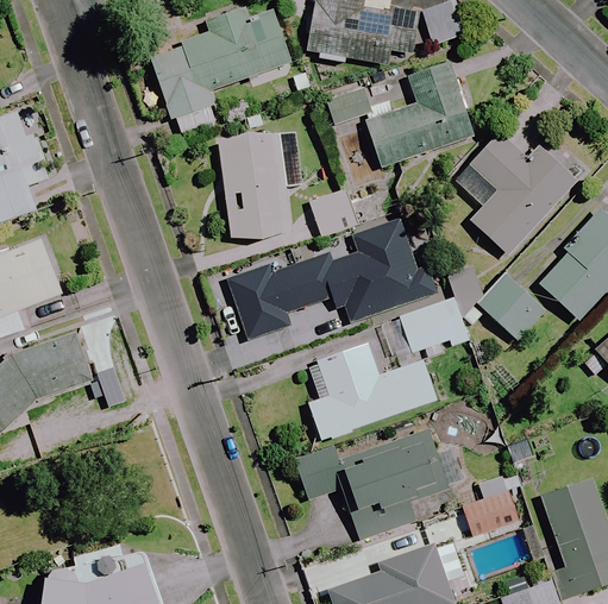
[(315,0),(306,55),(344,62),(345,57),(387,64),(389,49),(412,54),(419,12),(389,7),(390,0),(315,0)]
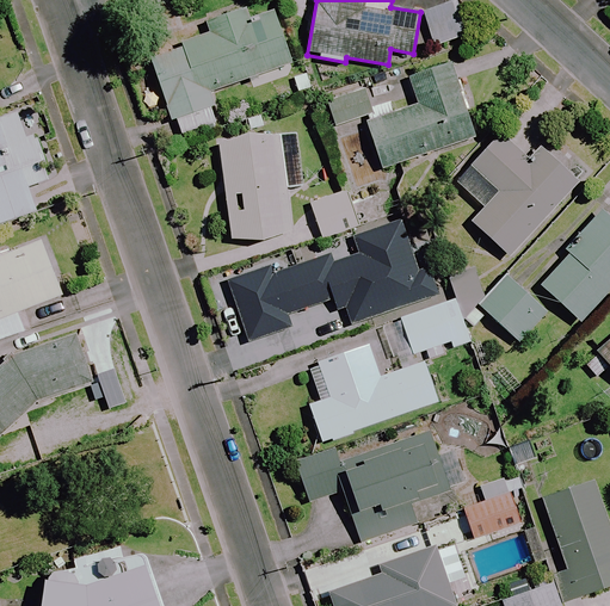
[(466,35),(455,0),(451,0),(423,8),(433,43),(466,35)]
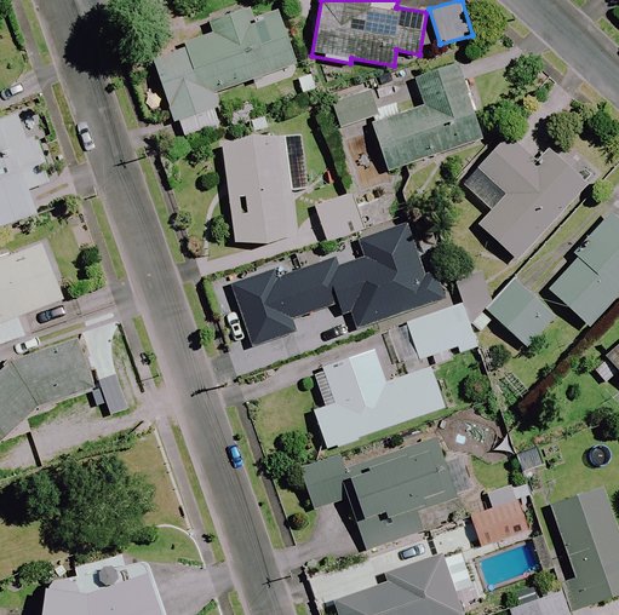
[(298,65),(279,9),(252,18),(248,7),(211,19),(215,32),(183,42),(185,46),(153,57),(179,136),(223,121),(215,95),(298,65)]
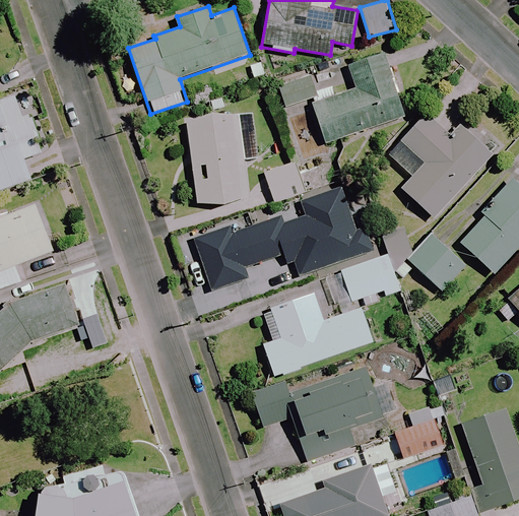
[(381,49),(347,60),(355,86),(335,93),(332,83),(313,89),(308,73),(278,81),(284,105),(311,98),(325,142),(403,116),(381,49)]
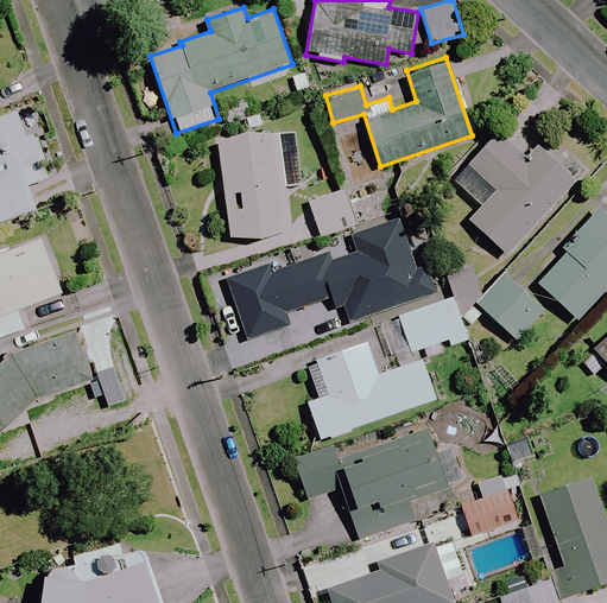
[(25,134),(17,110),(0,115),(0,220),(35,208),(26,183),(49,176),(33,132),(25,134)]
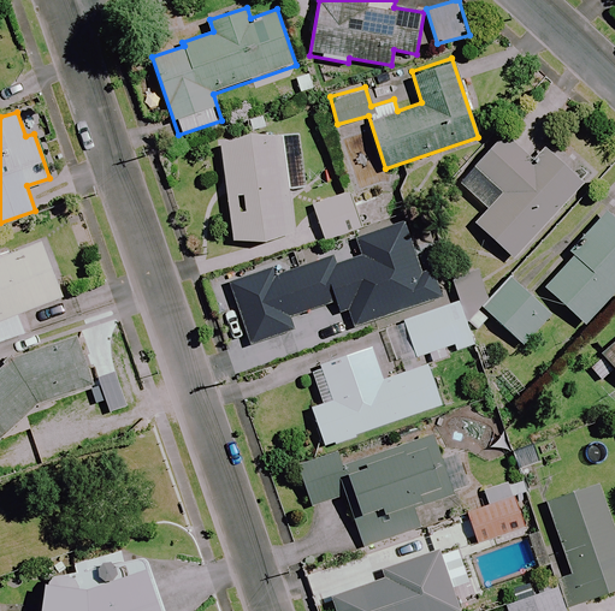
[(232,238),(268,243),(290,231),(282,154),(300,153),(297,131),(222,140),(232,238)]
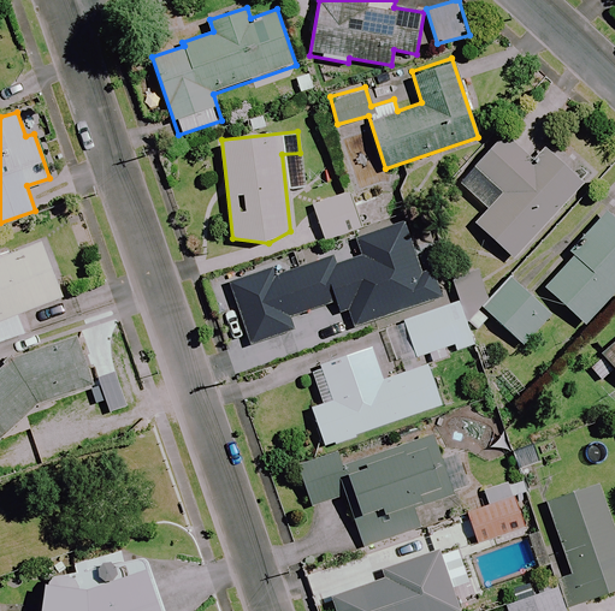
[(532,161),(503,135),(474,166),(502,191),(474,221),(515,259),(584,183),(544,147),(532,161)]
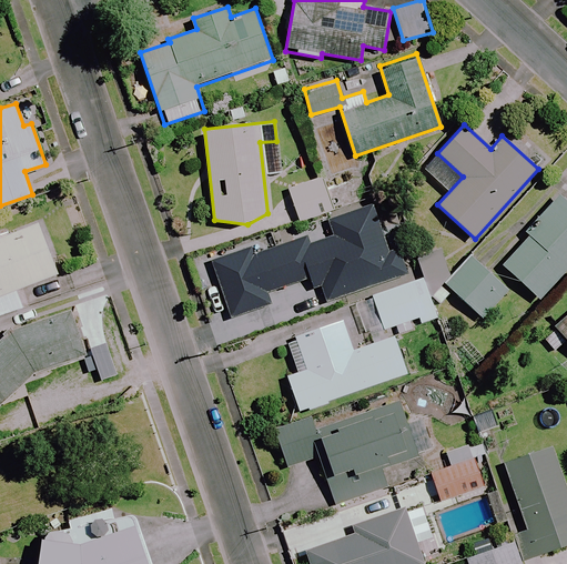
[(330,211),(320,178),(289,187),(299,220),(330,211)]
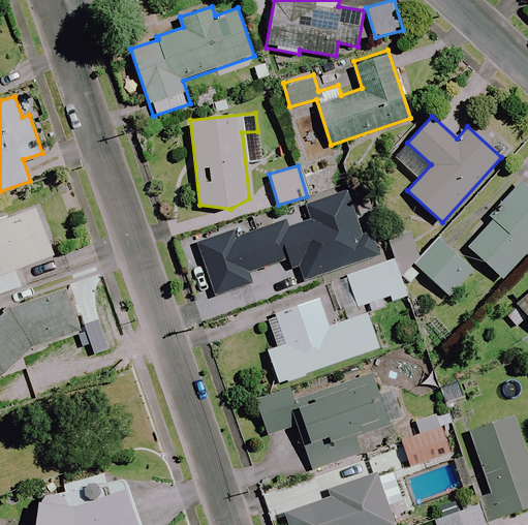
[(527,248),(527,187),(523,183),(466,244),(502,277),(527,248)]
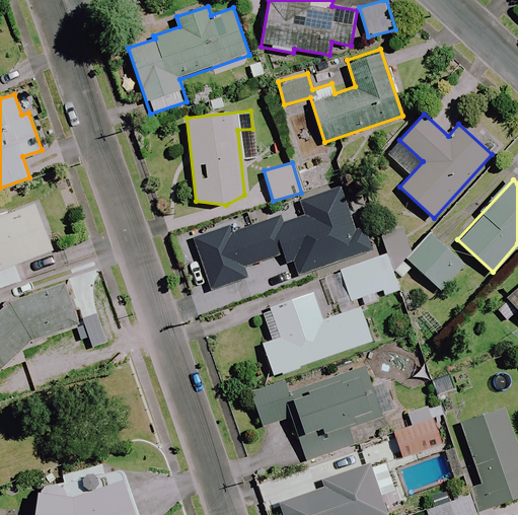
[(355,227),(341,186),(300,199),(305,213),(283,221),(281,215),(230,232),(228,226),(194,238),(215,300),(240,291),(237,281),(250,276),(246,265),(283,251),(292,277),(372,248),(364,224),(355,227)]
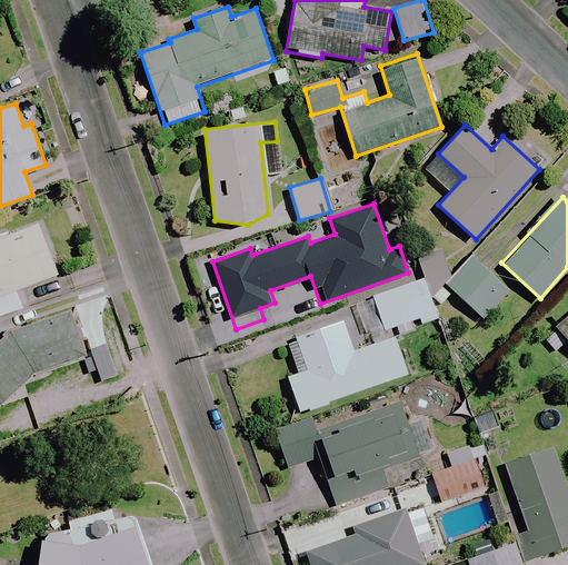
[(0,314),(27,304),(21,287),(57,273),(38,222),(6,235),(3,229),(0,230),(0,314)]
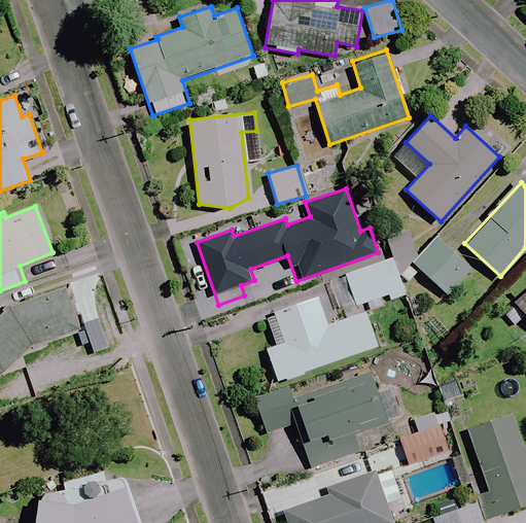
[(470,267),(436,236),(413,262),(448,293),(470,267)]
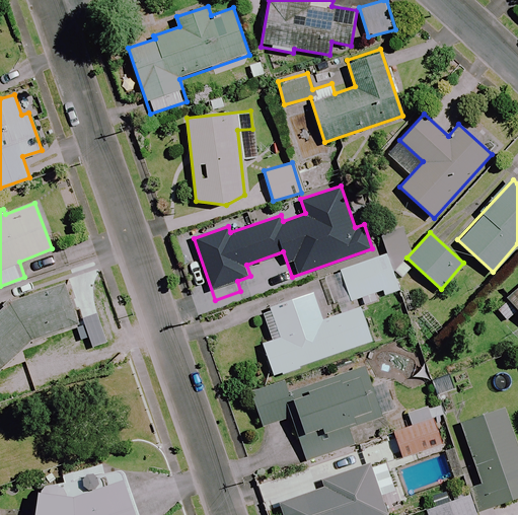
[(374,253),(338,267),(351,302),(381,291),(383,296),(401,290),(387,249),(374,253)]
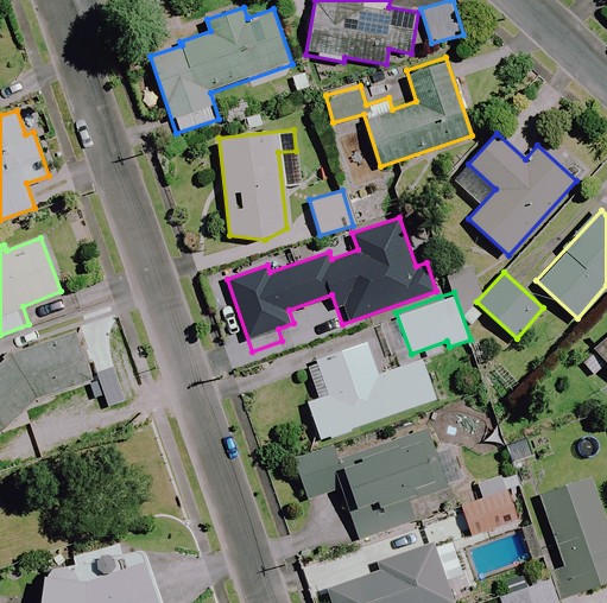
[(92,379),(74,325),(21,347),(0,365),(0,431),(42,395),(92,379)]
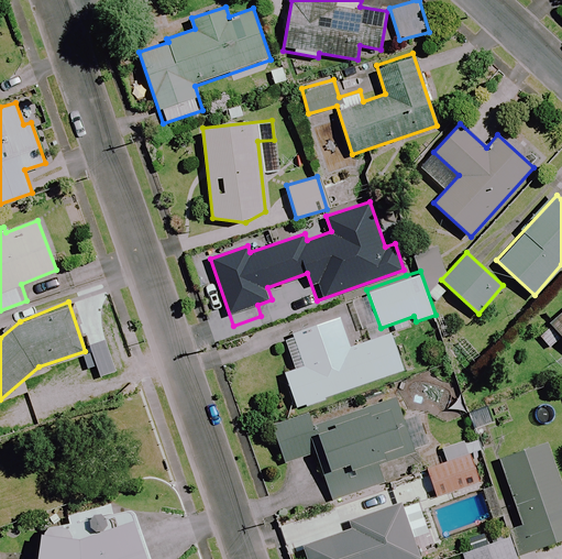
[(561,310),(550,321),(561,336),(561,310)]
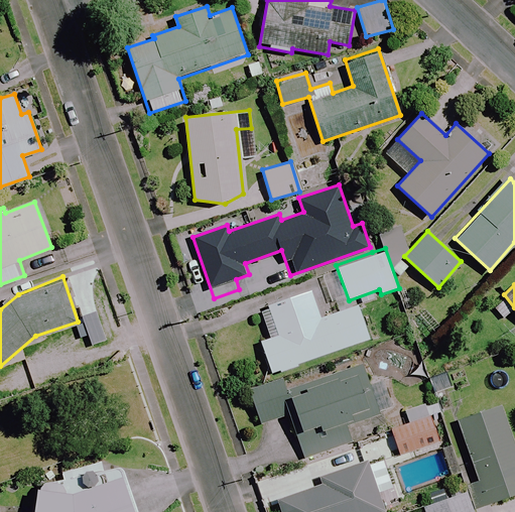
[(320,317),(310,290),(260,308),(270,337),(261,341),(273,375),(370,340),(357,303),(320,317)]
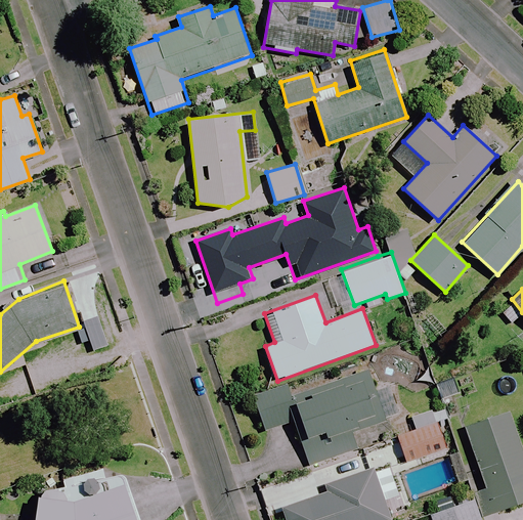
[(389,420),(398,417),(388,387),(379,390),(371,364),(292,392),(289,382),(253,394),(266,432),(301,420),(308,439),(324,433),(328,441),(389,420)]
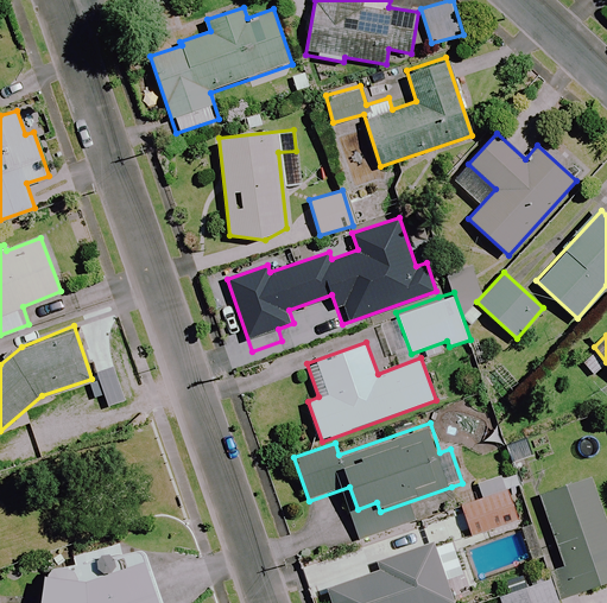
[(533,455),(528,436),(506,442),(512,461),(533,455)]
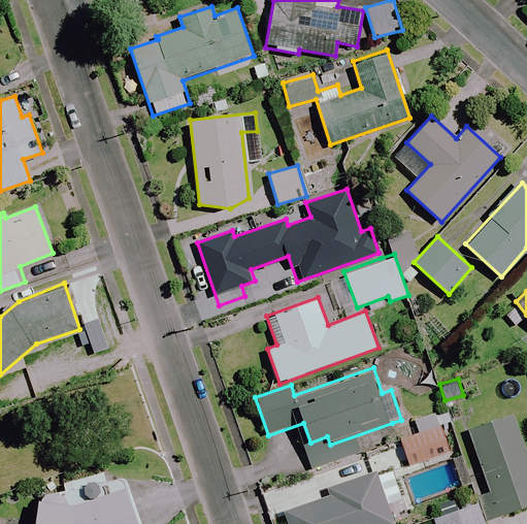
[(401,420),(392,423),(407,466),(452,451),(442,426),(452,423),(447,407),(437,411),(436,407),(401,420)]
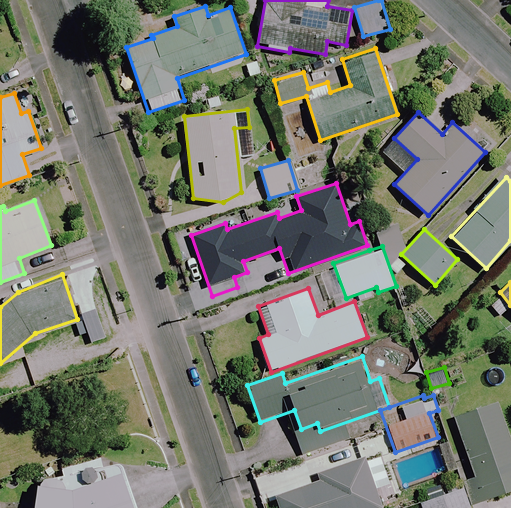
[(510,488),(510,436),(500,402),(452,417),(471,476),(478,499),(510,488)]
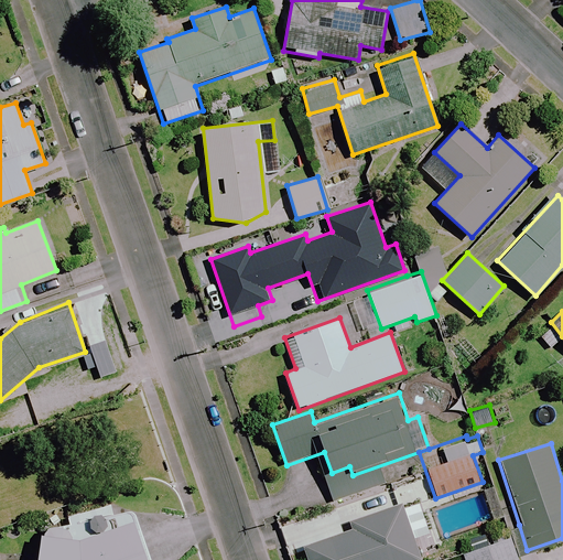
[(45,524),(39,559),(153,559),(136,506),(115,513),(110,501),(66,515),(69,524),(45,524)]
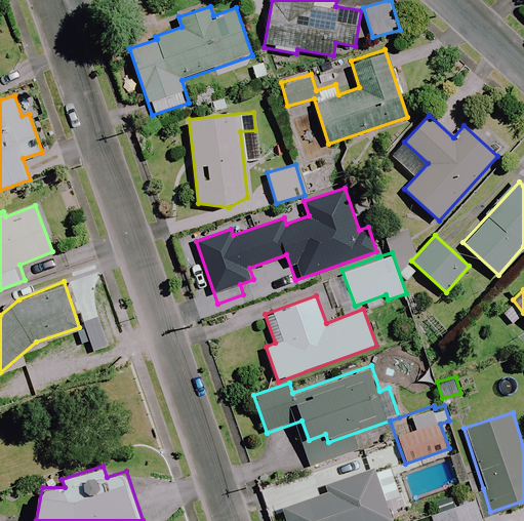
[(387,520),(393,519),(374,468),(327,484),(329,489),(281,506),(286,520),(387,520)]
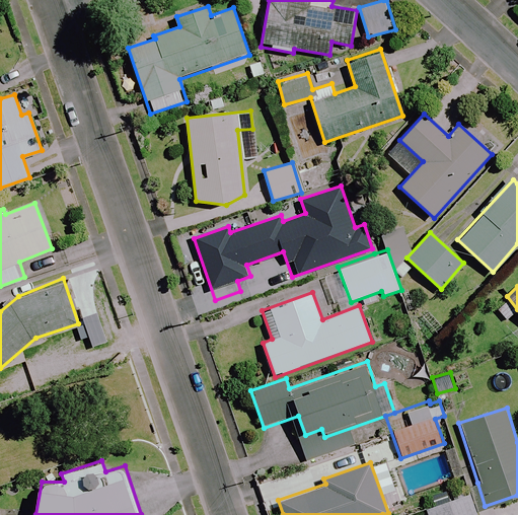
[(475,514),(468,494),(426,508),(428,514),(475,514)]
